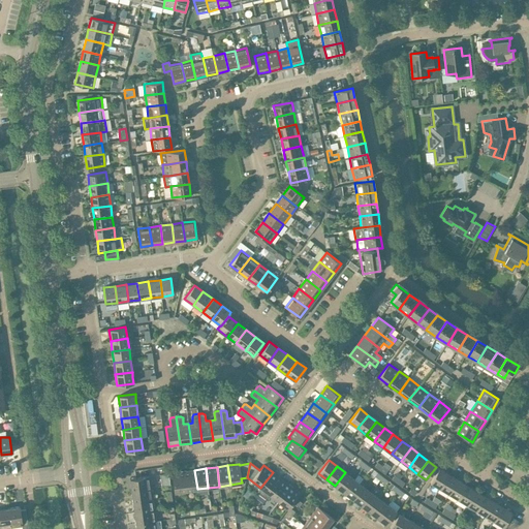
[(439,488),(447,473),(439,468),(430,483),(439,488)]
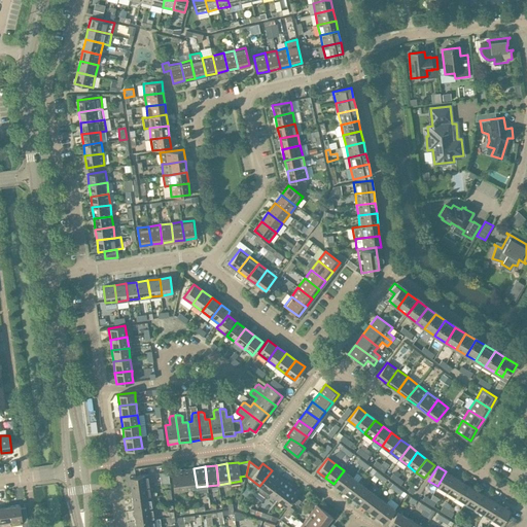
[(197,487),(194,468),(182,469),(185,489),(197,487)]
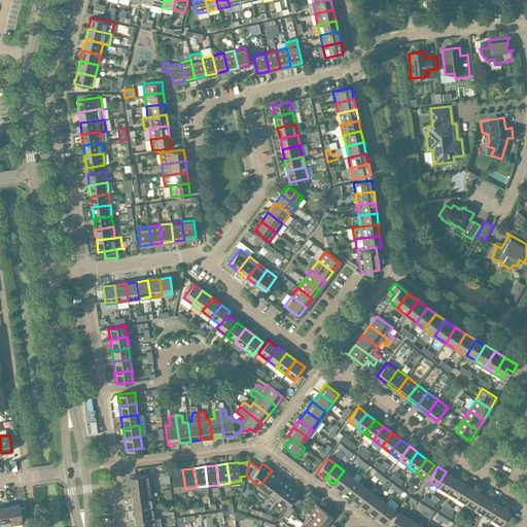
[(185,489),(182,469),(171,471),(174,490),(185,489)]
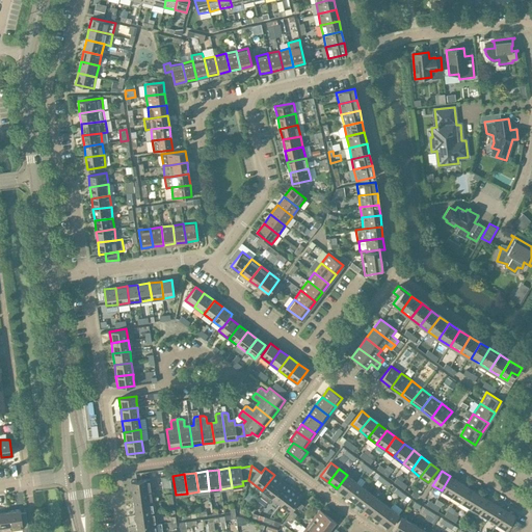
[(271,498),(283,481),(274,475),(262,490),(259,496),(267,502),(271,498)]
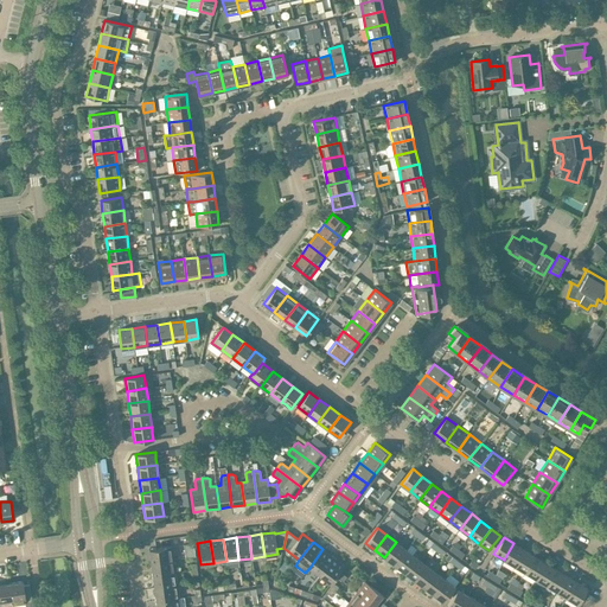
[(395,566),(407,550),(396,542),(384,557),(395,566)]
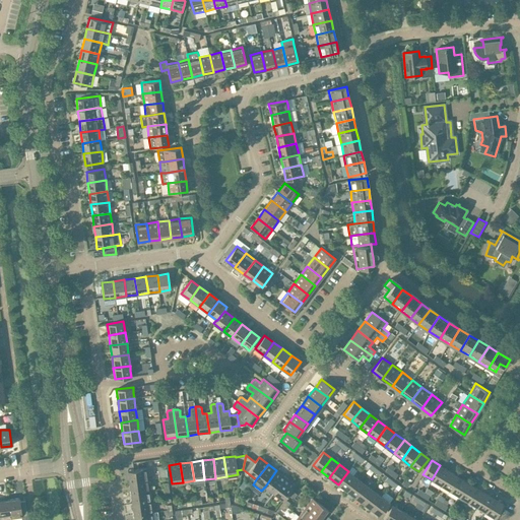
[(158,477),(168,476),(166,465),(157,466),(158,477)]
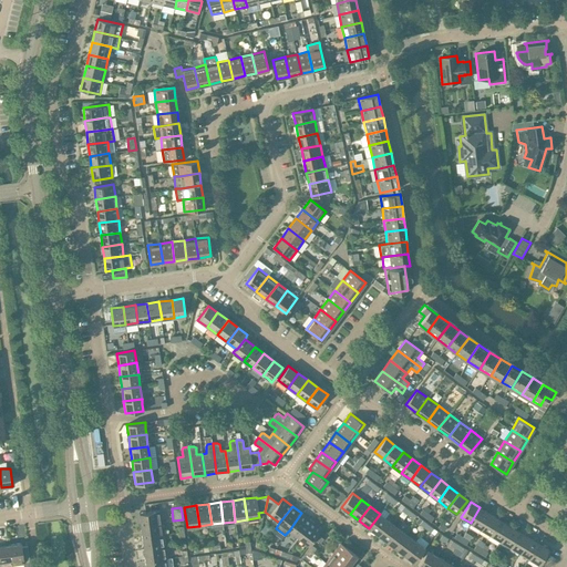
[(481,529),(491,514),(480,507),(471,523),(481,529)]
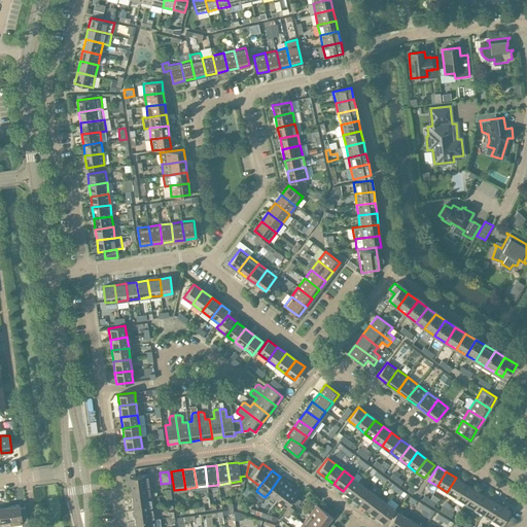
[(150,486),(148,475),(130,477),(131,488),(150,486)]
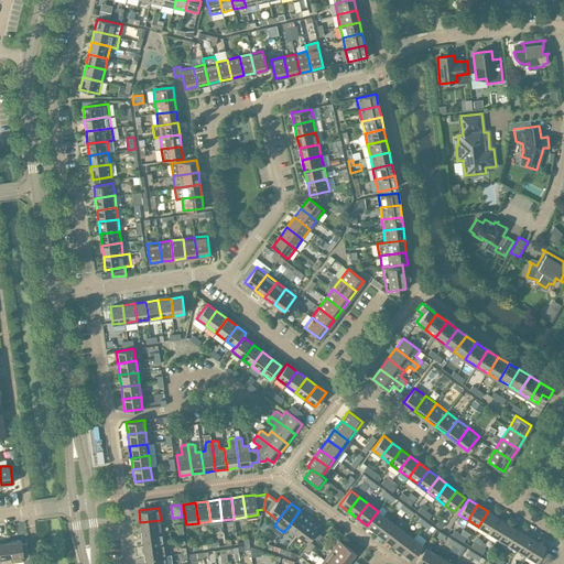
[(296,534),(310,518),(300,510),(288,528),(296,534)]
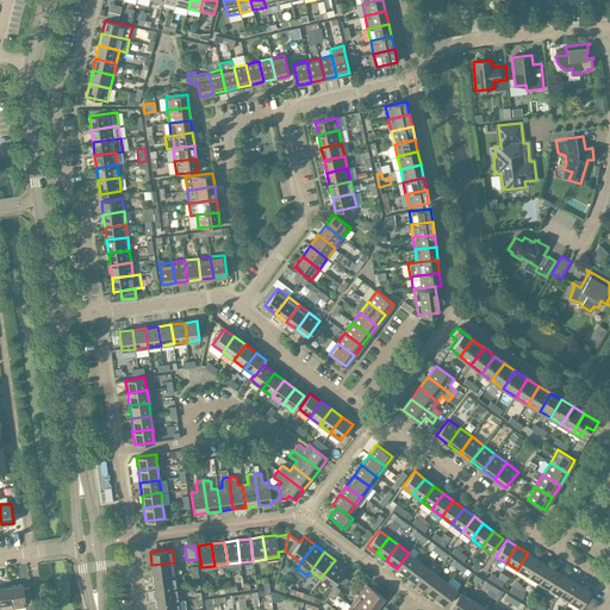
[(406,576),(417,560),(409,553),(397,568),(406,576)]
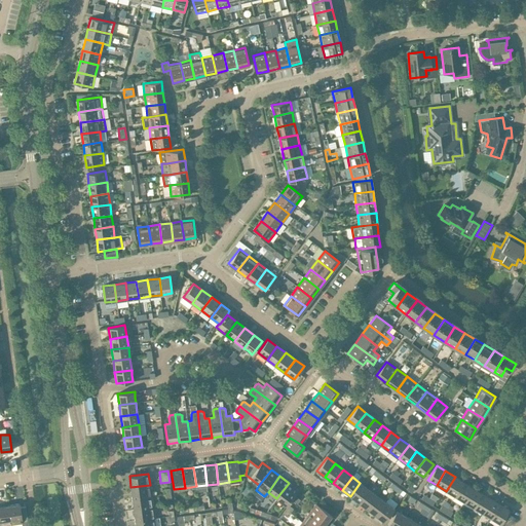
[(455,496),(464,482),(455,477),(446,491),(455,496)]
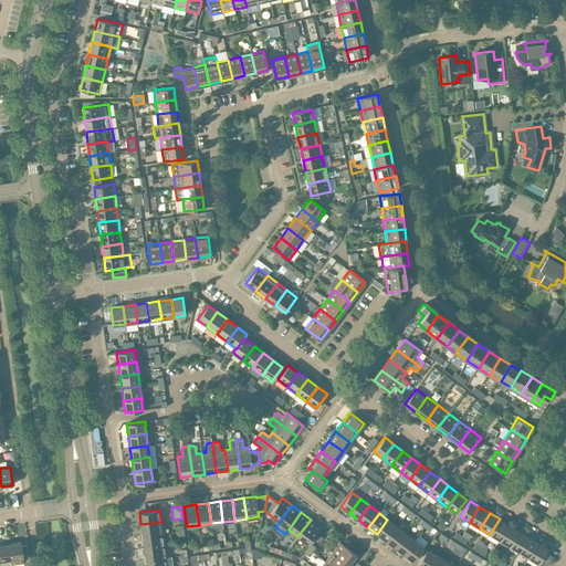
[(499,540),(509,524),(500,519),(490,534),(499,540)]
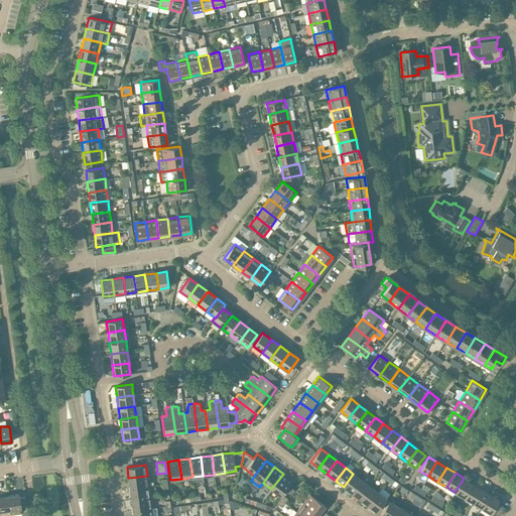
[(280,496),(292,481),(283,474),(271,489),(280,496)]
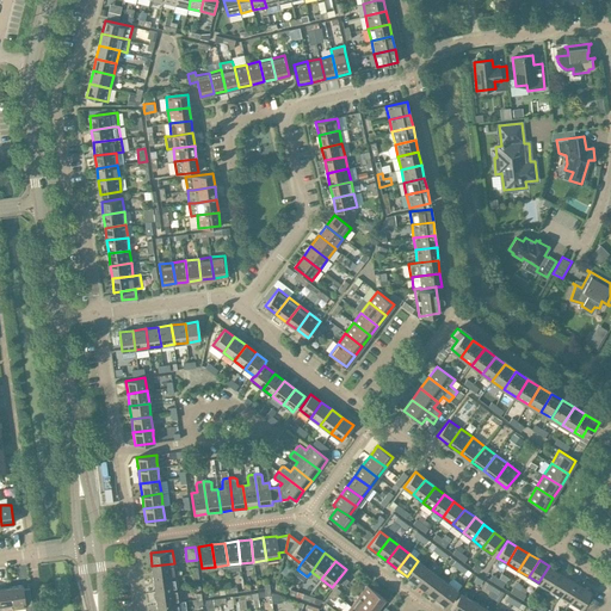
[(418,585),(429,569),(418,561),(407,576),(418,585)]
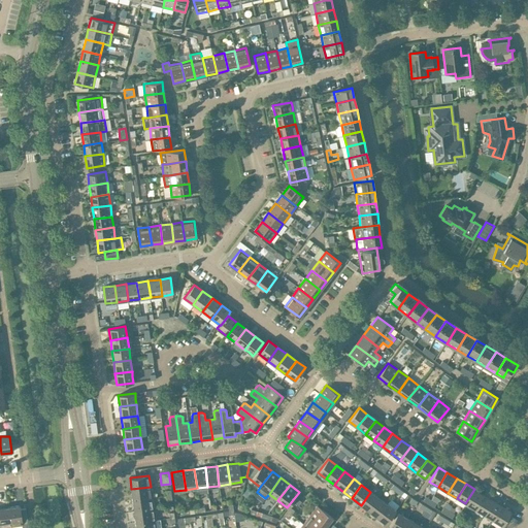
[(152,497),(151,487),(131,489),(133,500),(152,497)]
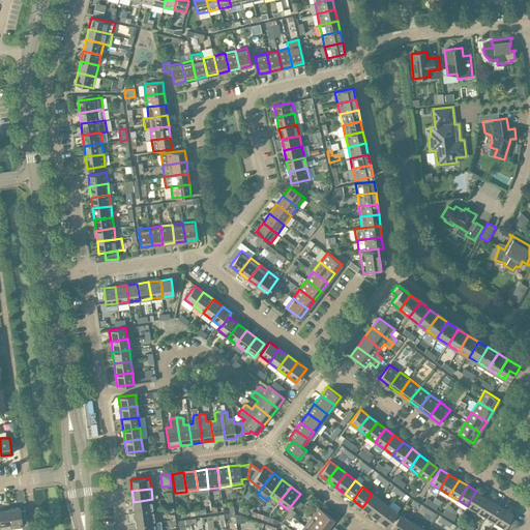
[(477,511),(486,497),(476,491),(467,505),(477,511)]
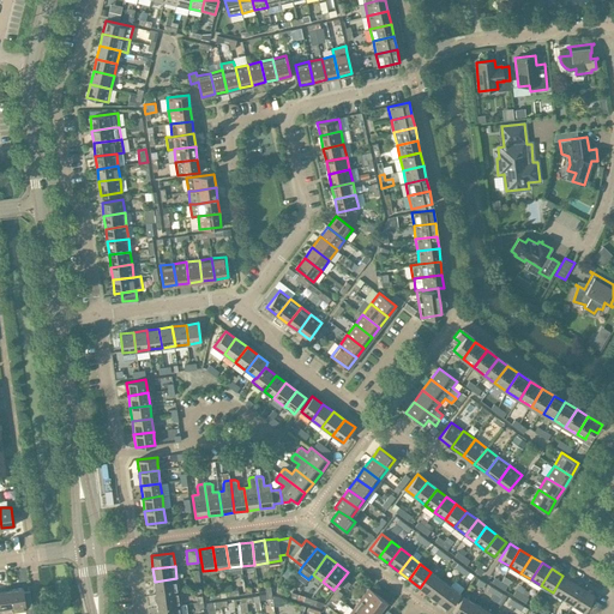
[(429,595),(441,579),(431,572),(420,588),(429,595)]
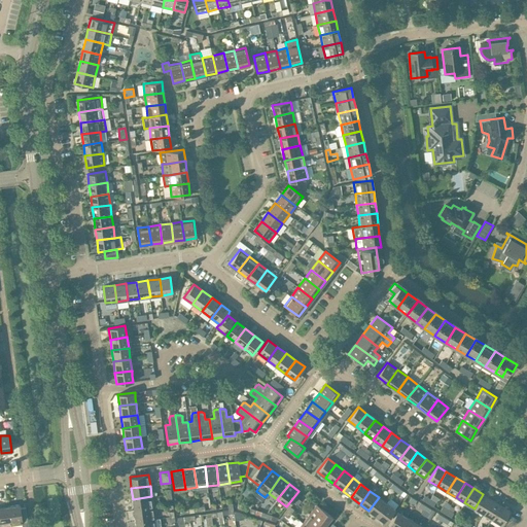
[(484,514),(492,499),(483,494),(475,508),(484,514)]
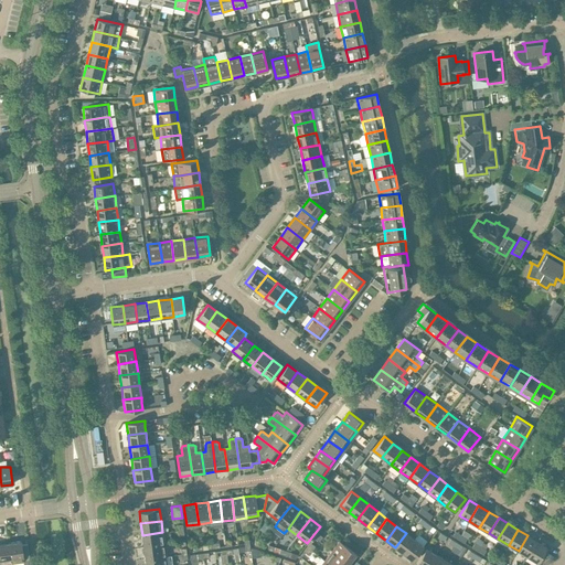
[(164,544),(162,532),(142,535),(144,547),(164,544)]
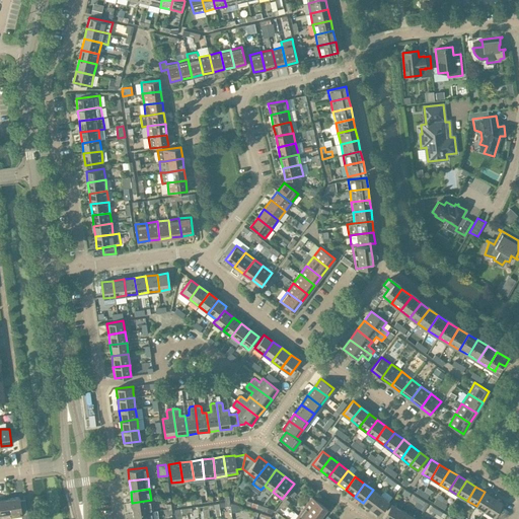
[(371,509),(381,496),(373,490),(363,503),(371,509)]
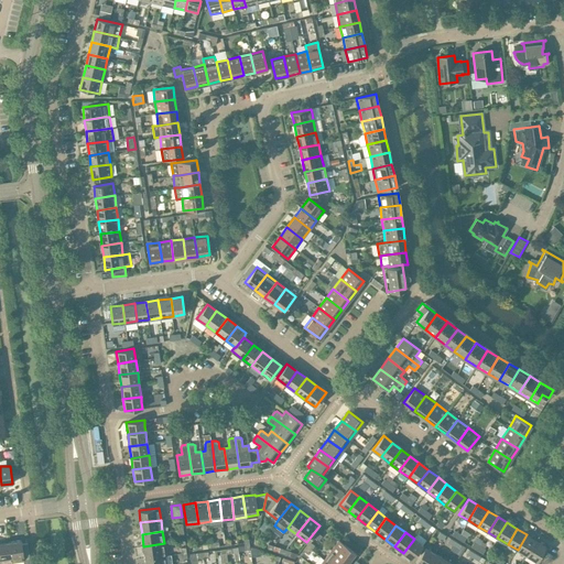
[(527,555),(537,541),(527,534),(518,550),(527,555)]
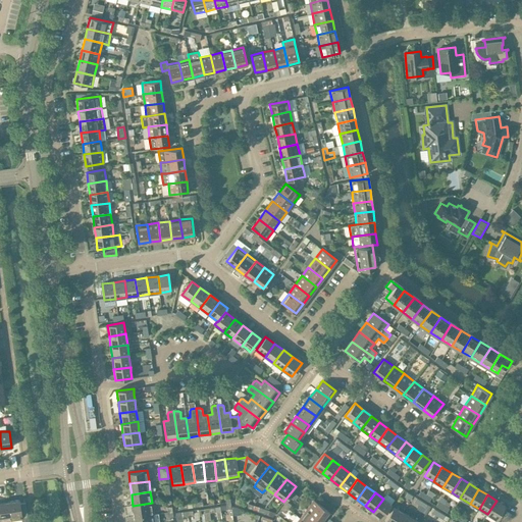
[(381,518),(390,505),(383,499),(373,512),(381,518)]
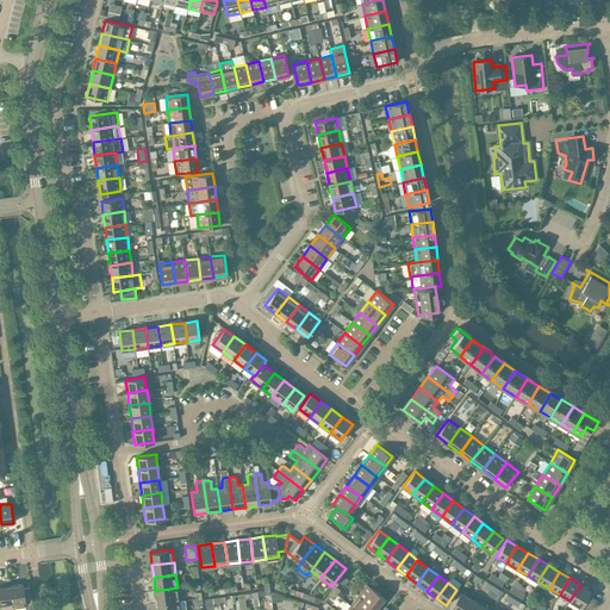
[(23,584),(10,586),(13,608),(32,604),(30,587),(24,587),(23,584)]
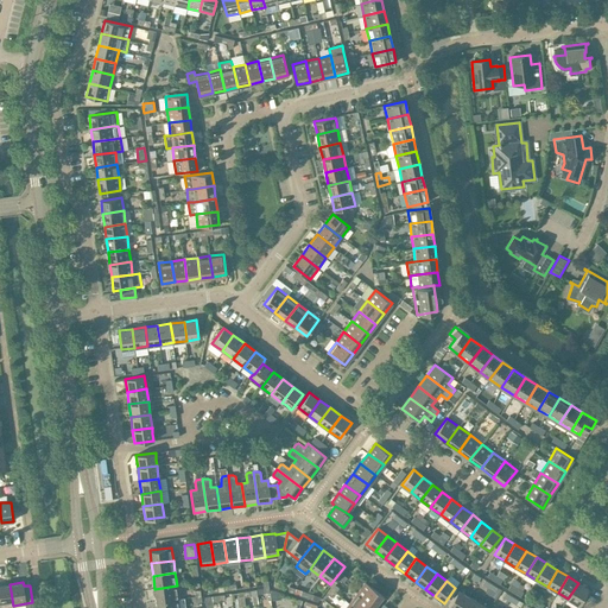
[(365,582),(358,593),(375,607),(384,596),(365,582)]
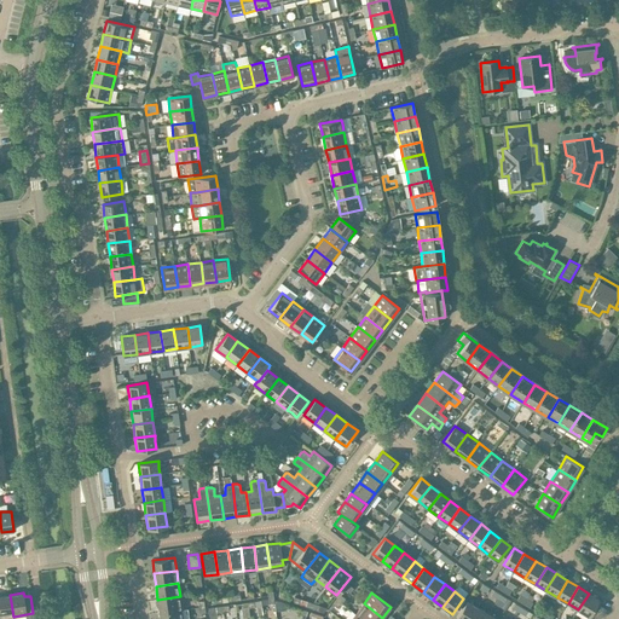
[(599,600),(589,594),(578,609),(589,615),(599,600)]
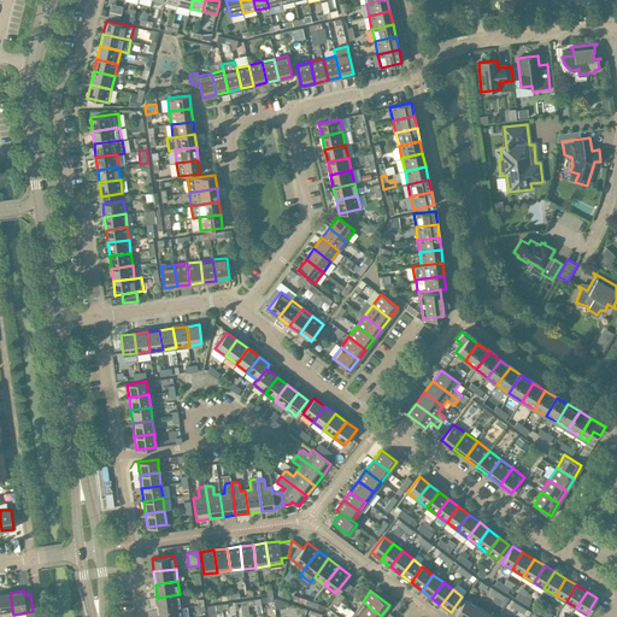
[(0,616),(13,615),(10,593),(0,593),(0,616)]
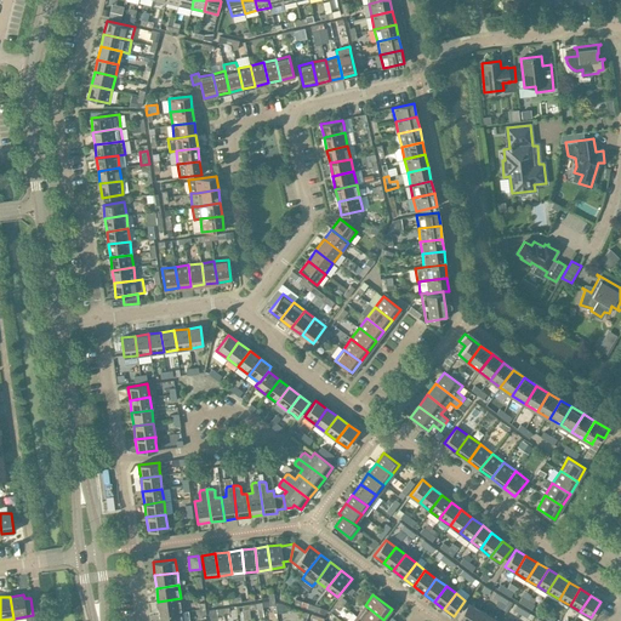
[(182,611),(181,598),(158,602),(160,615),(182,611)]
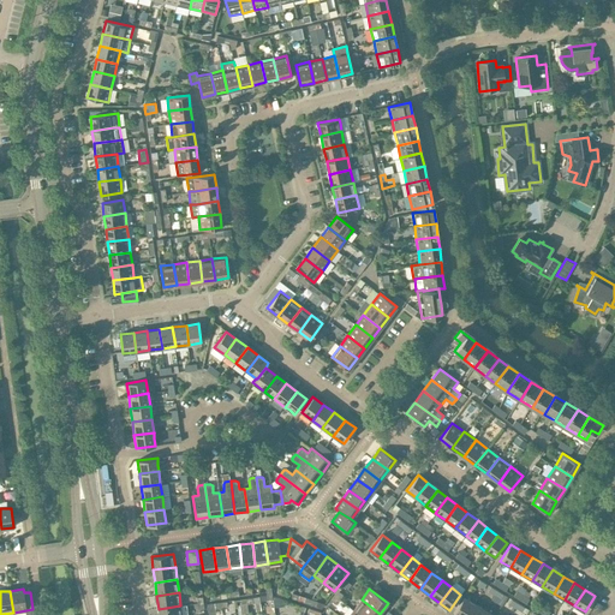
[(455,614),(467,614),(476,604),(464,597),(453,614),(455,614)]
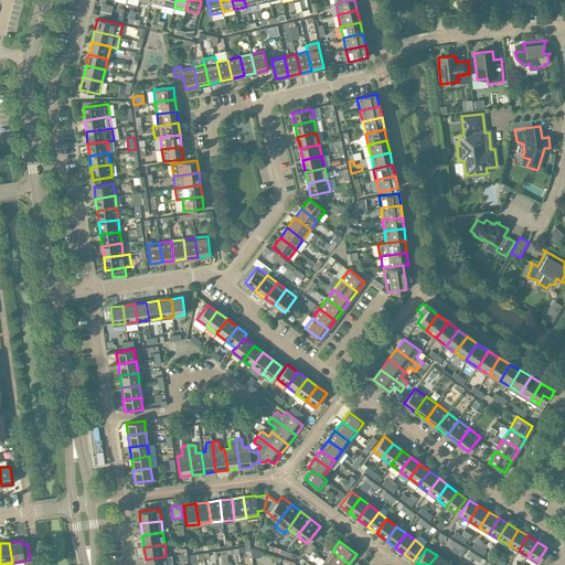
[(347,564),(349,564),(332,551),(324,561),(330,564),(347,564)]
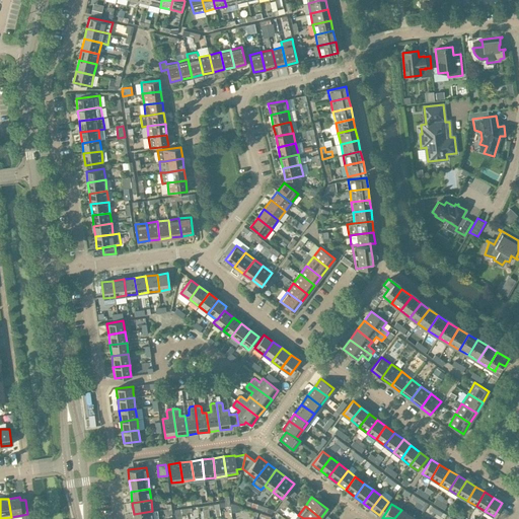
[(158,518),(157,510),(152,511),(134,514),(134,518),(158,518)]
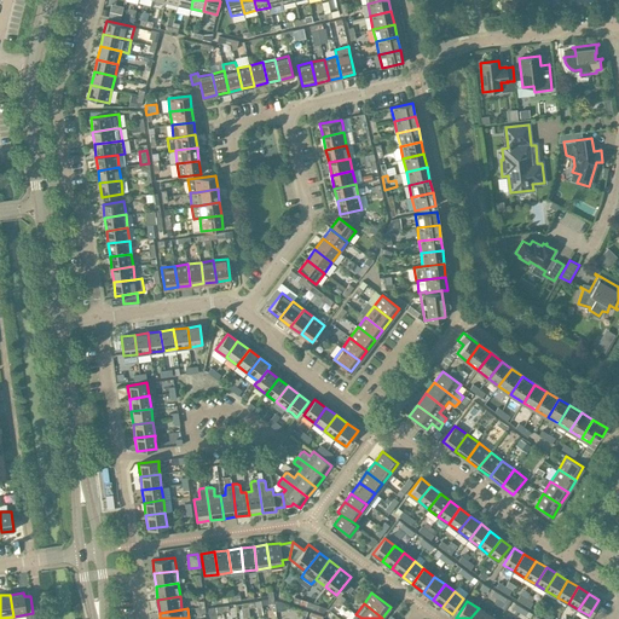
[(486,618),(490,614),(479,608),(470,618),(486,618)]
